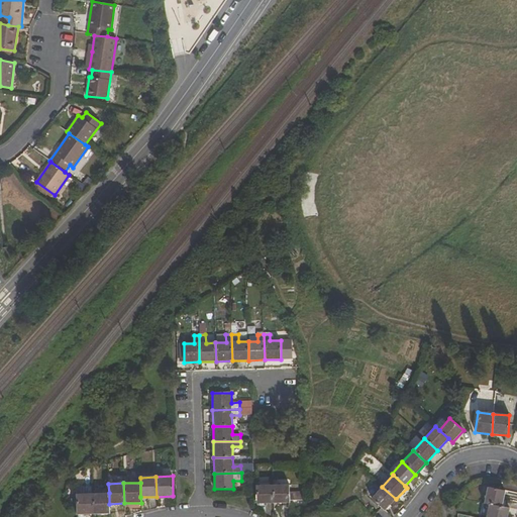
[(273,485),(256,486),(256,503),(273,503),(273,485)]
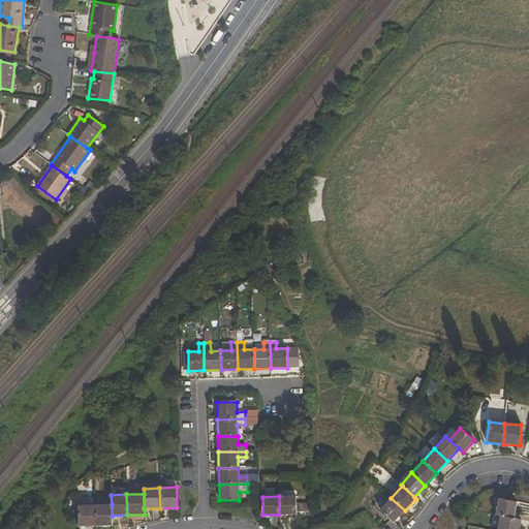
[(279,496),(279,515),(296,515),(296,496),(279,496)]
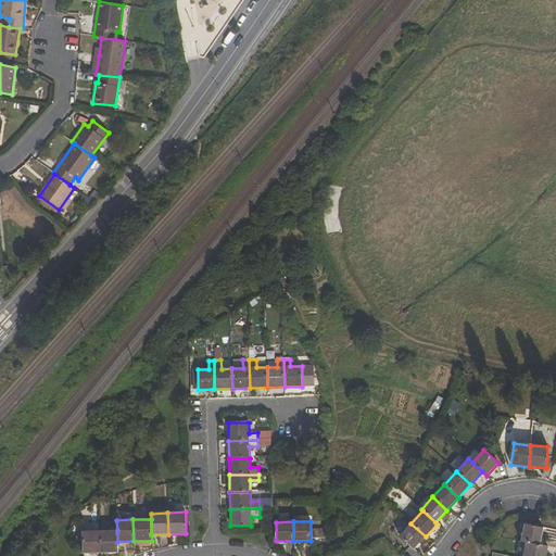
[(411,523),(399,535),(414,550),(426,536),(411,523)]
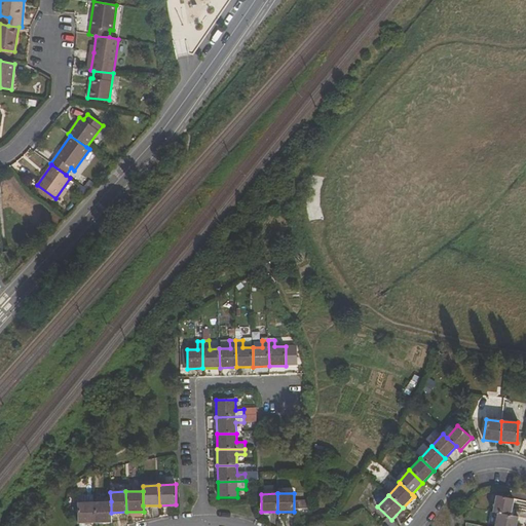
[(493,512),(497,513),(511,516),(514,499),(496,496),(493,512)]
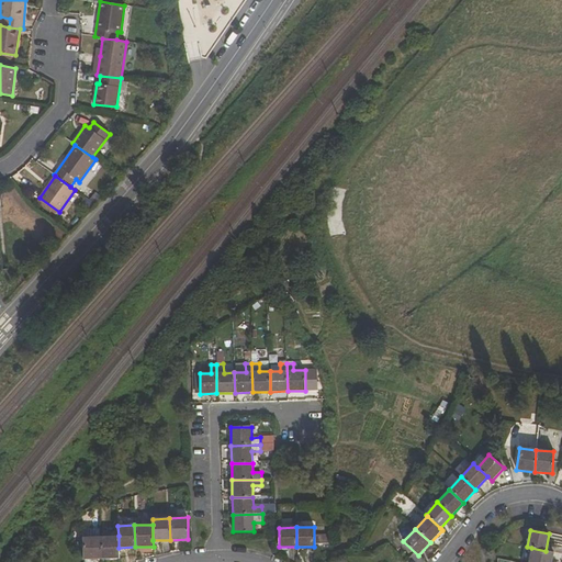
[(119,548),(119,536),(100,537),(100,559),(119,559),(119,548)]
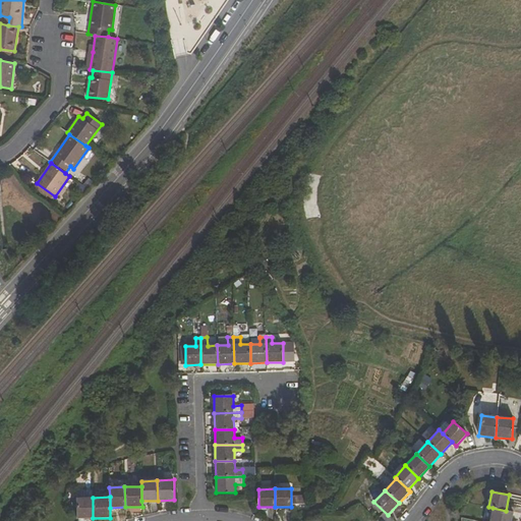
[(93,498),(77,498),(77,519),(93,518),(93,498)]
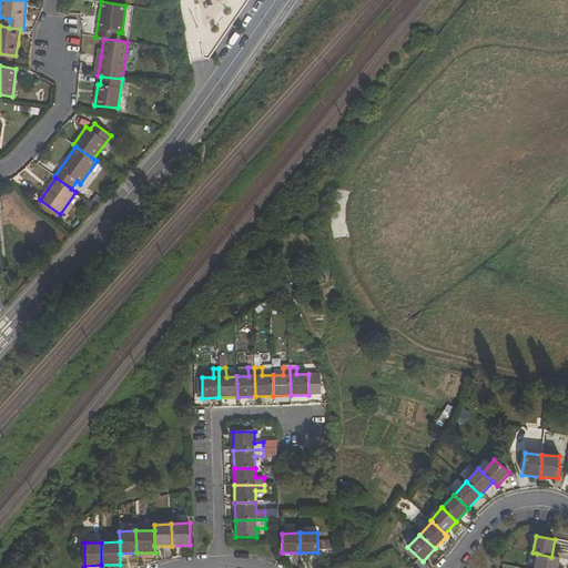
[(551,557),(537,554),(534,567),(557,567),(559,559),(551,557)]
